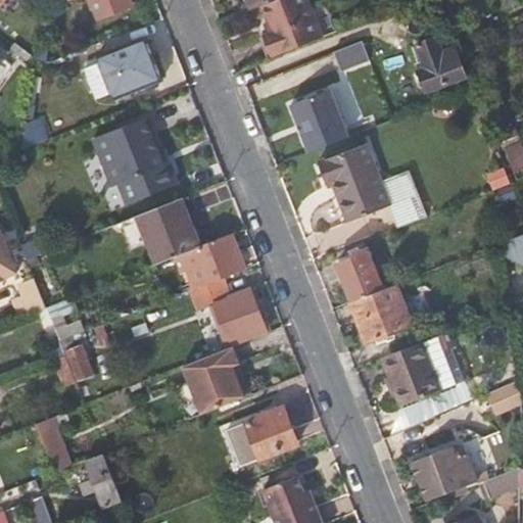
[(131,1),(130,0),(90,0),(96,15),(131,1)]
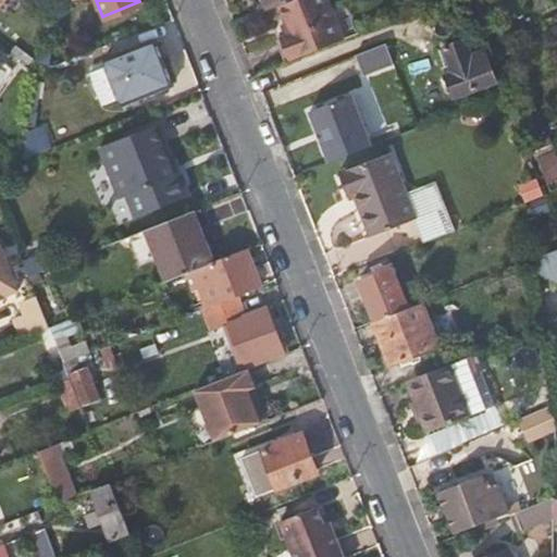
[(289,0),(282,3),(287,17),(294,32),(287,35),(282,37),(291,60),(345,38),(329,0),(289,0)]
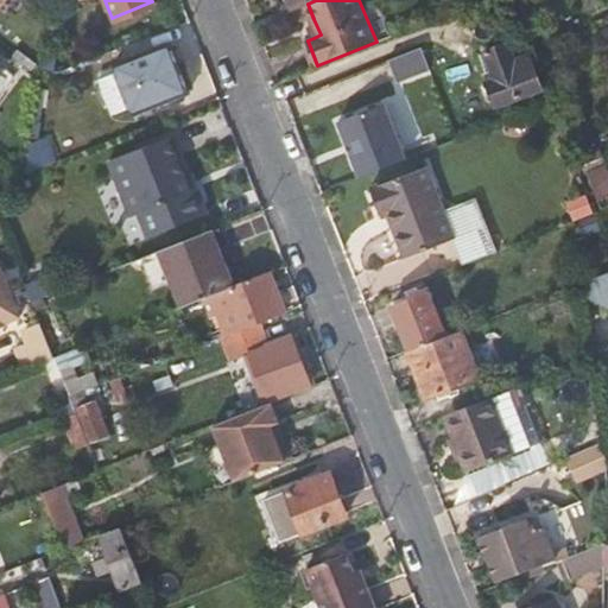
[(306,23),(314,38),(321,35),(314,19),(306,23)]
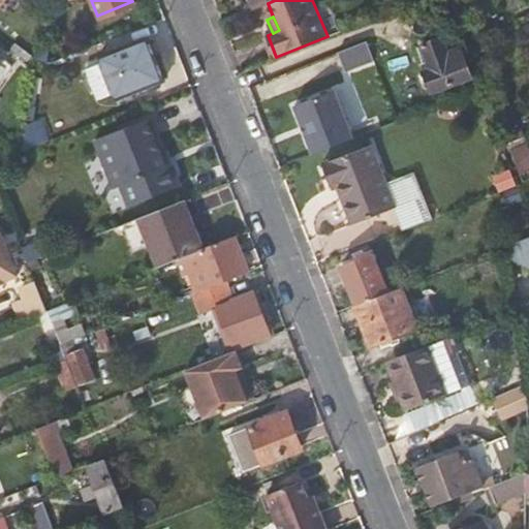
[(429,67),(424,70),(432,92),(471,76),(461,45),(447,50),(442,36),(422,44),(429,67)]
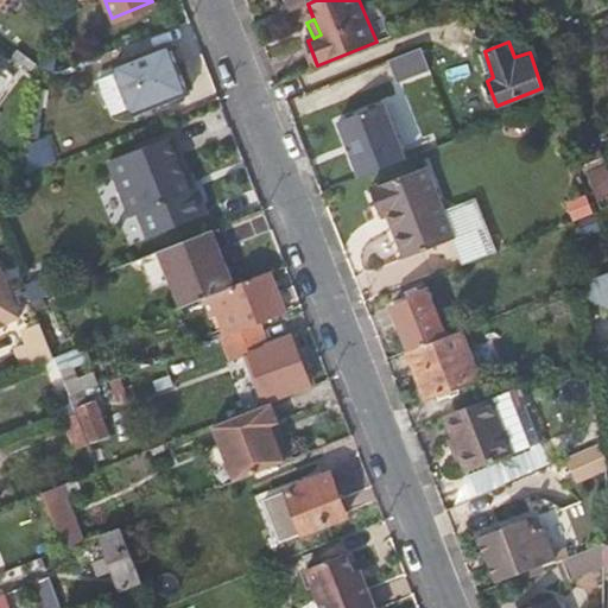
[(113,115),(130,108),(132,113),(188,90),(171,45),(114,68),(115,71),(97,78),(113,115)]
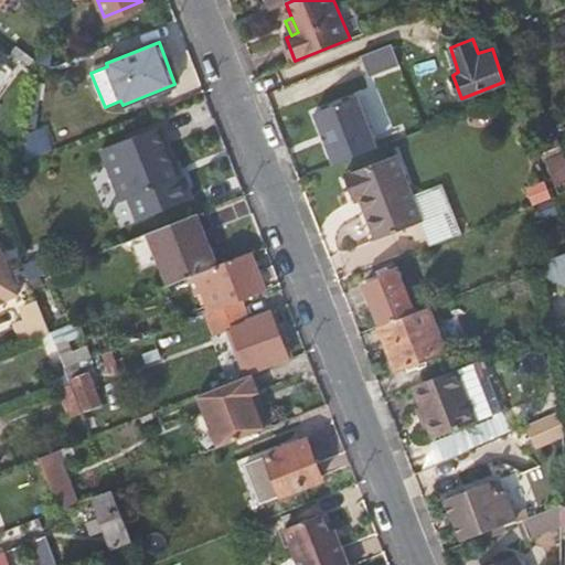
[(401,63),(392,42),(361,54),(369,75),(401,63)]
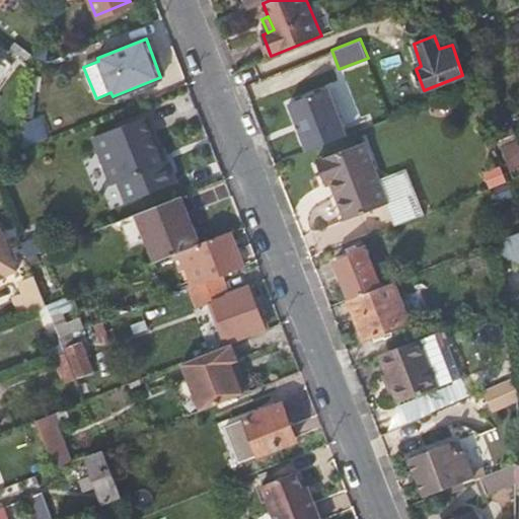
[(300,133),(306,149),(346,134),(327,87),(288,102),(295,119),(297,118),(303,133),(300,133)]
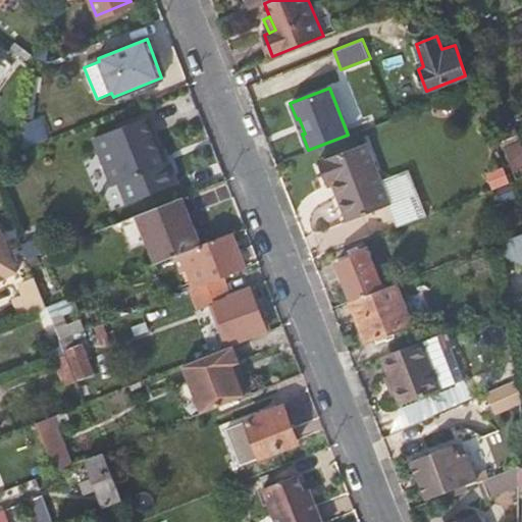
[(145,118),(94,138),(111,184),(118,180),(126,203),(177,183),(168,160),(162,162),(145,118)]
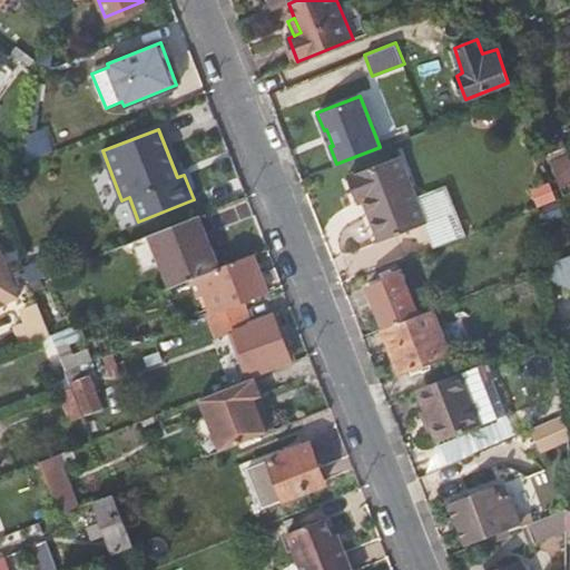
[(560,186),(569,183),(569,157),(567,150),(563,140),(546,147),(549,157),(560,186)]
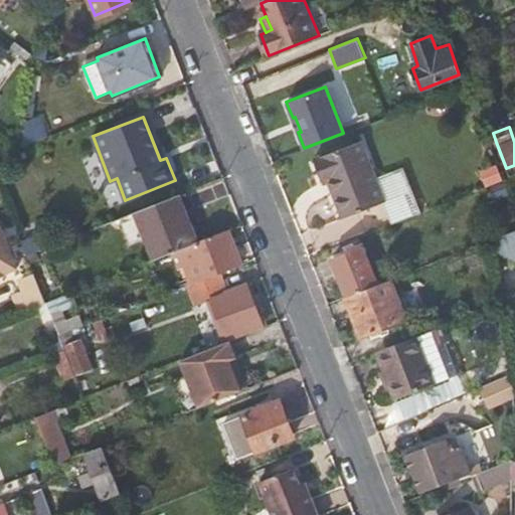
[(361,141),(315,160),(324,182),(329,181),(343,217),(384,199),(361,141)]
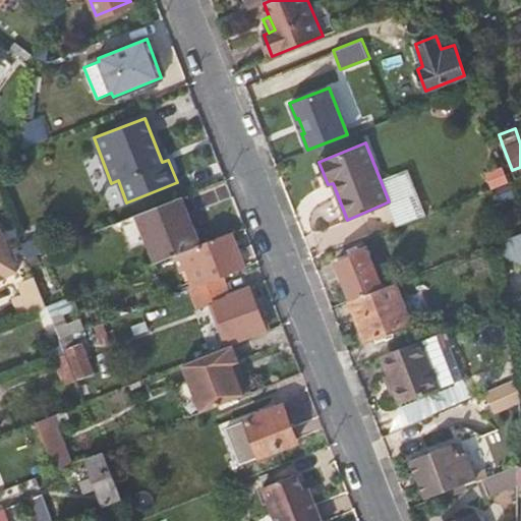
[(504,169),(489,174),(495,188),(509,182),(504,169)]
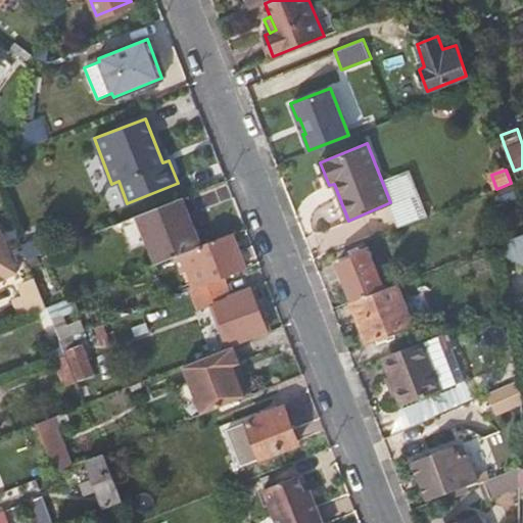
[(496,190),(502,203),(516,198),(511,184),(496,190)]
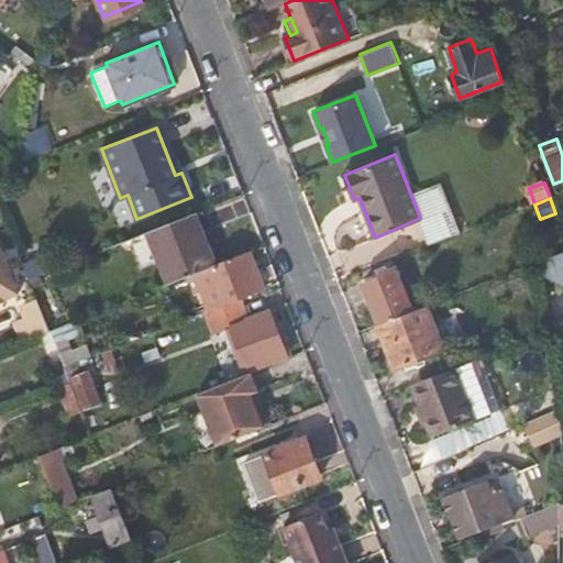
[(420,218),(430,244),(460,233),(450,207),(420,218)]
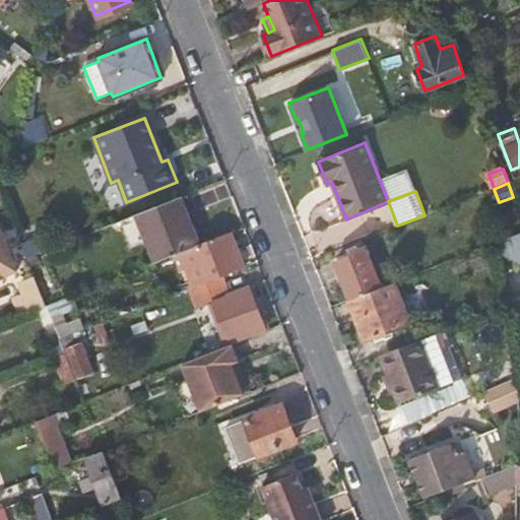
[(136,213),(155,263),(173,256),(200,246),(201,245),(182,195),(136,213)]
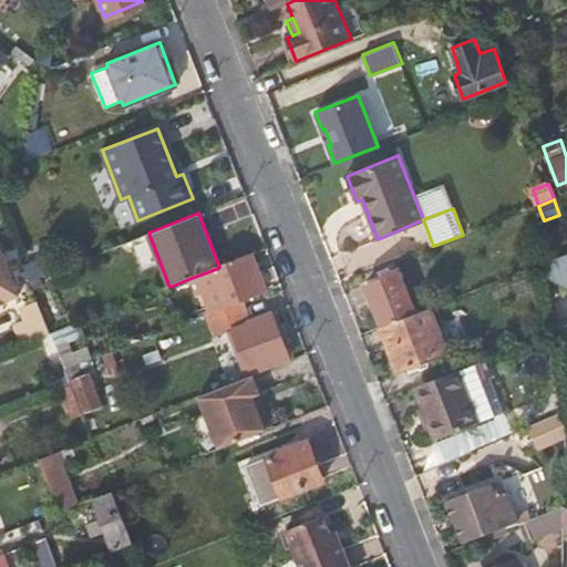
[(1,249),(0,249),(0,306),(6,303),(6,302),(19,296),(1,249)]
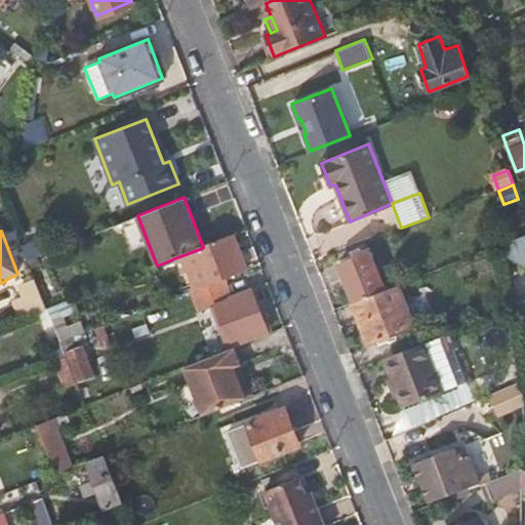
[(234,235),(203,247),(202,248),(174,258),(180,276),(189,273),(195,289),(215,281),(225,278),(247,269),(234,235)]
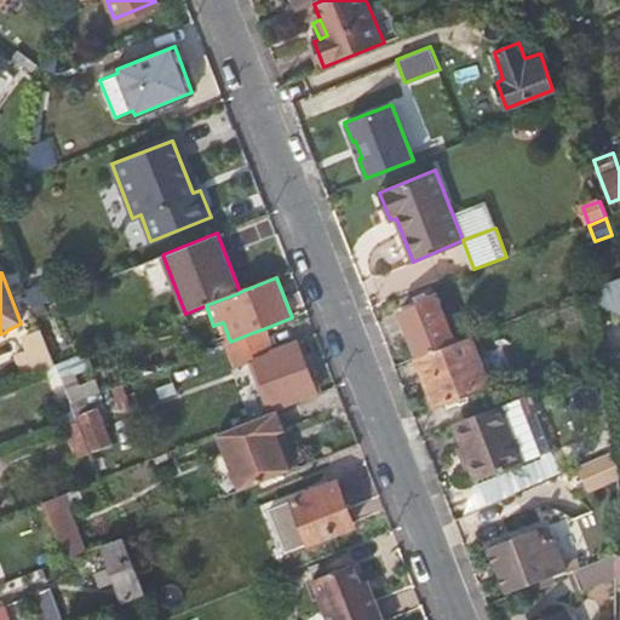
[(596,303),(619,315),(619,277),(593,288),(596,303)]
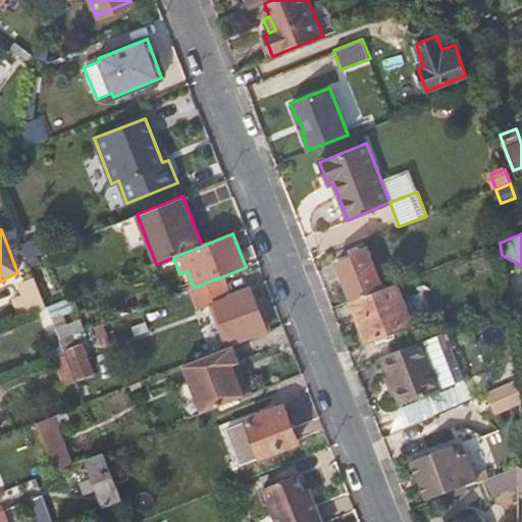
[(333,261),(350,302),(383,289),(367,248),(333,261)]
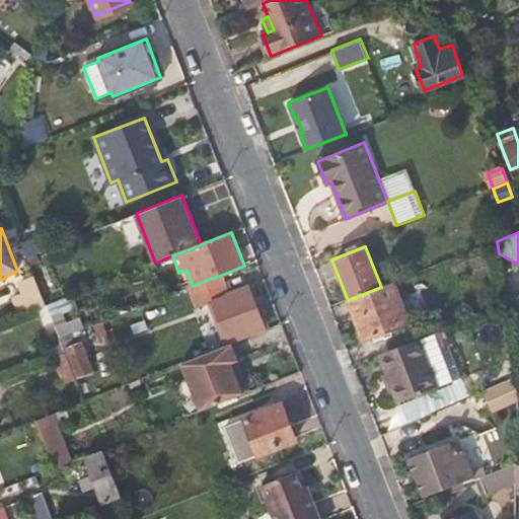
[(267,327),(250,284),(229,292),(222,275),(213,278),(193,286),(190,287),(198,308),(213,302),(223,328),(226,327),(231,342),(267,327)]
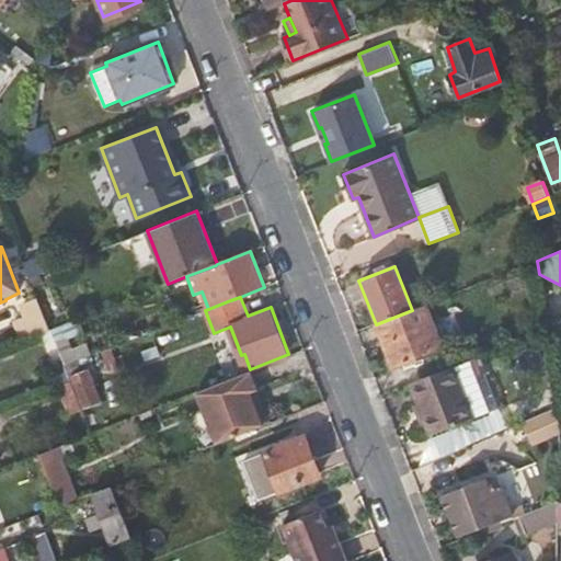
[(38,335),(50,330),(37,298),(23,305),(29,316),(13,322),(22,342),(38,335)]
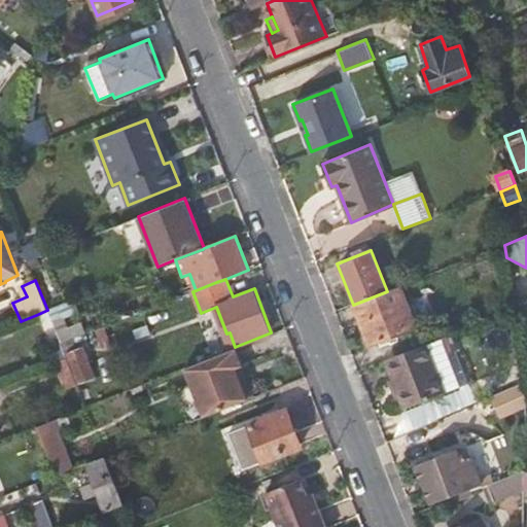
[(415,327),(399,286),(387,291),(353,305),(370,345),(415,327)]
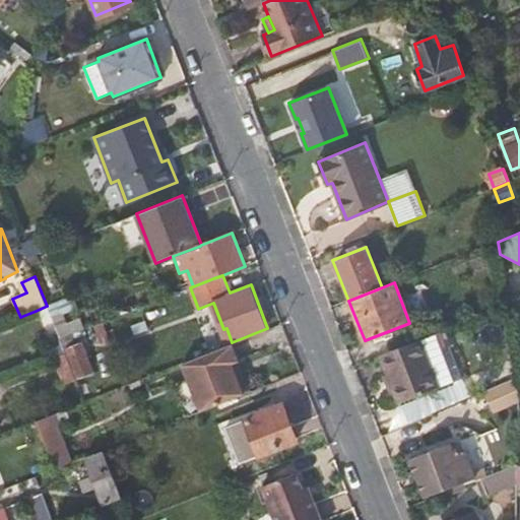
[(36,311),(54,358),(65,352),(47,306),(36,311)]
